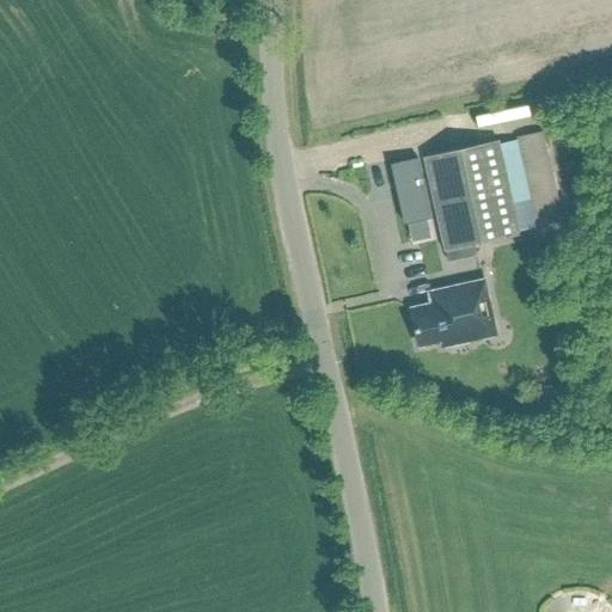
[(515,138),(537,227),(564,221),(543,132),(515,138)]
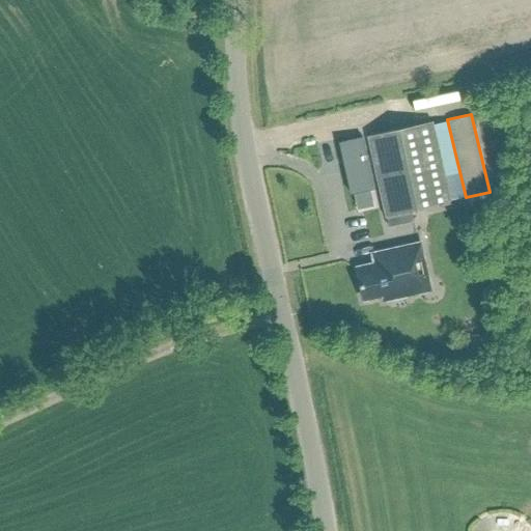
[(432,121),(368,136),(389,228),(415,222),(412,212),(451,203),(432,121)]
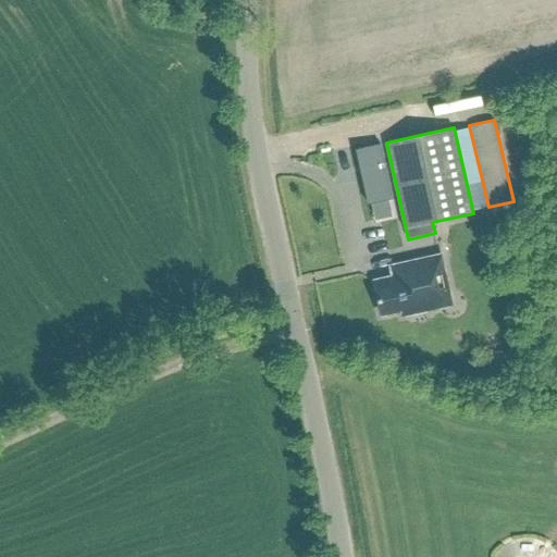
[(356,150),(368,205),(393,199),(380,145),(356,150)]
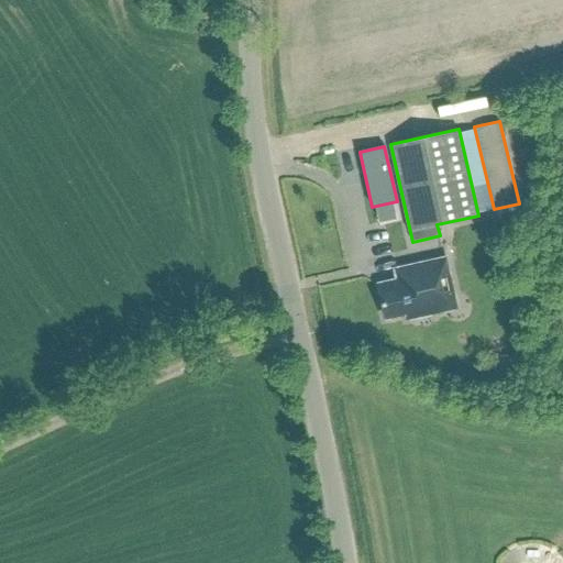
[(446,258),(397,269),(399,280),(379,285),(386,318),(407,312),(408,318),(457,307),(446,258)]
